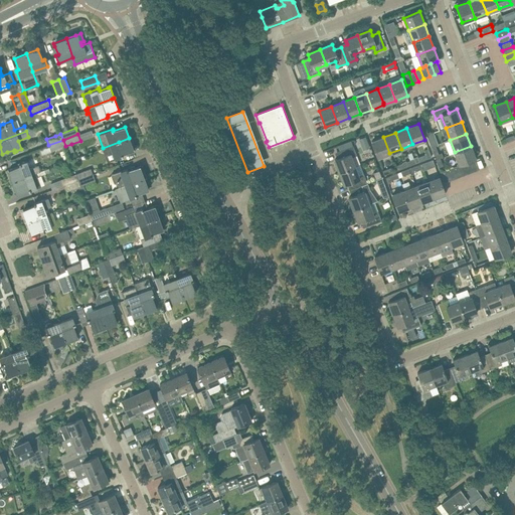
[(389,153),(383,137),(371,142),(377,158),(389,153)]
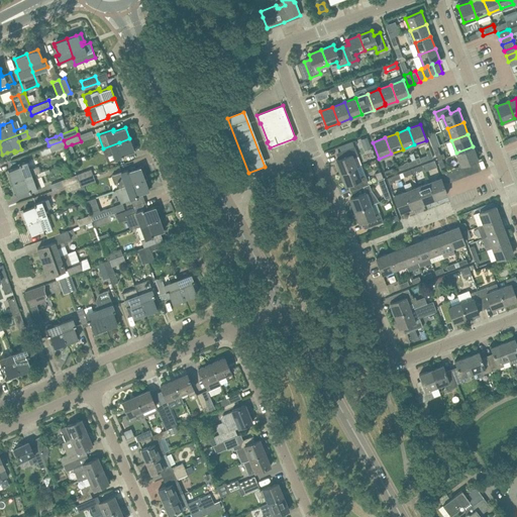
[(103,148),(105,154),(113,151),(116,160),(123,158),(122,156),(133,150),(129,138),(119,142),(103,148)]
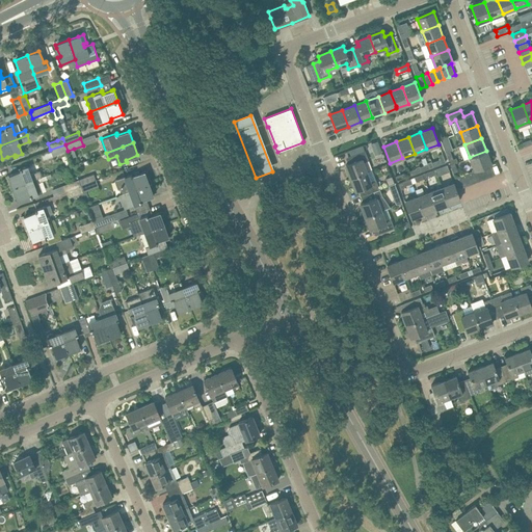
[(65,144),(50,150),(53,156),(68,151),(65,144)]
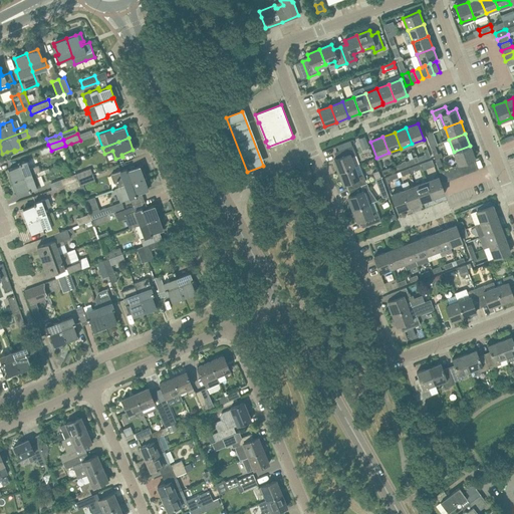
[(71,144),(65,146),(67,153),(74,150),(71,144)]
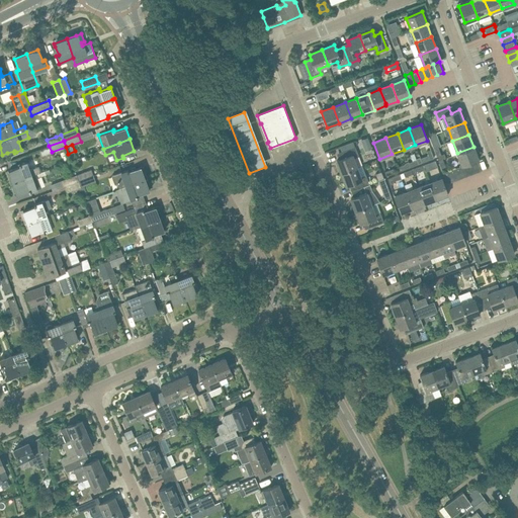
[(355,146),(339,153),(341,159),(337,161),(341,173),(357,167),(353,158),(358,156),(355,146)]
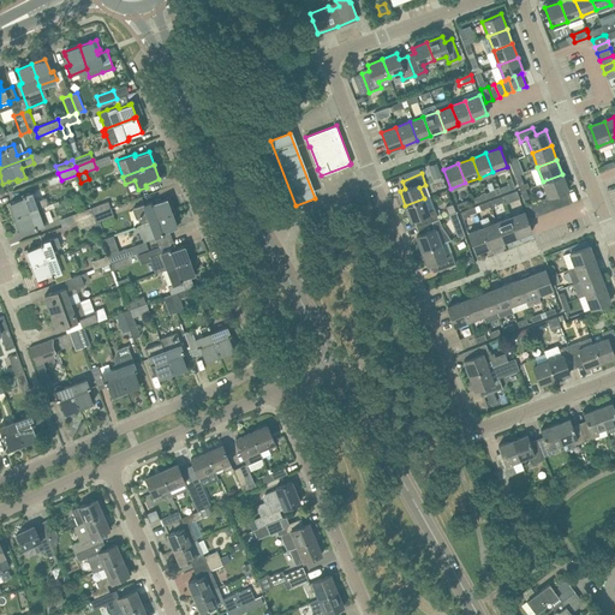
[(568,190),(562,174),(543,181),(549,197),(553,195),(560,192),(567,190),(568,190)]
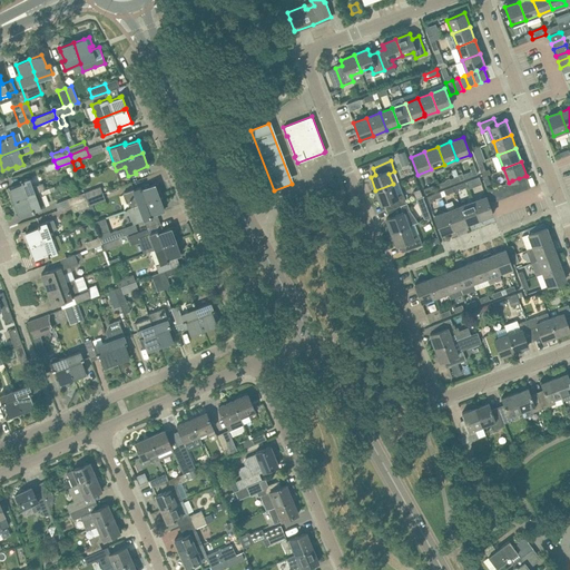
[(477,174),(473,165),(469,166),(471,170),(462,174),(464,178),(477,174)]
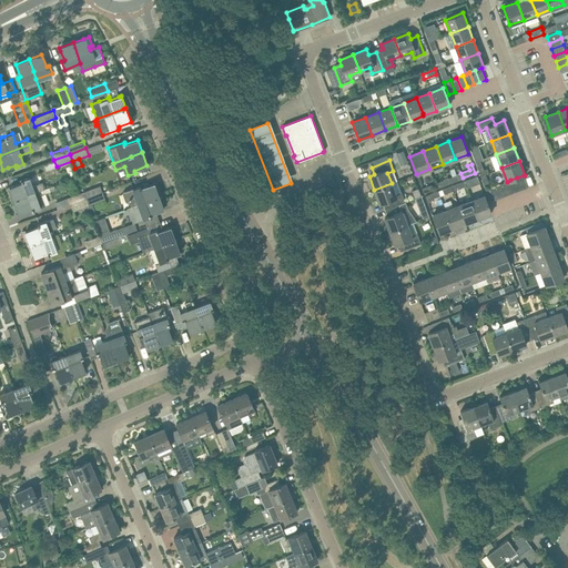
[(463,178),(460,173),(448,179),(449,183),(463,178)]
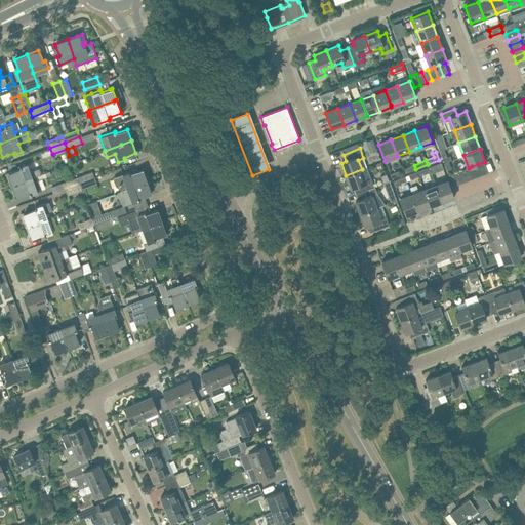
[(482,175),(488,173),(484,162),(478,164),(482,175)]
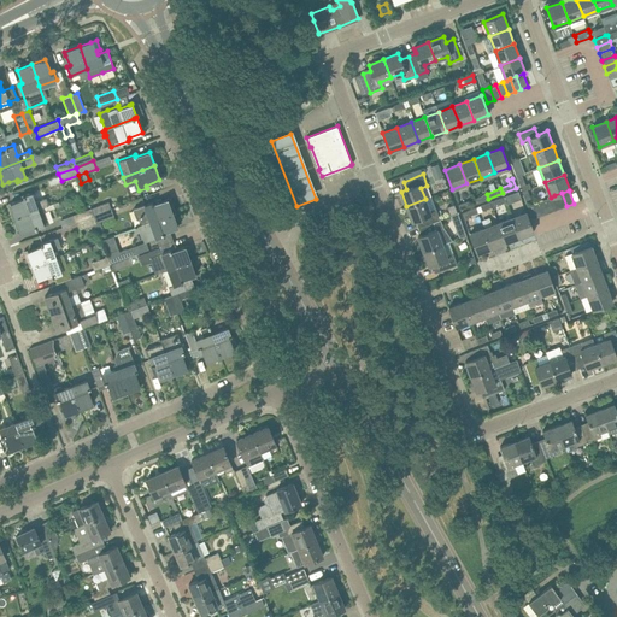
[(31,193),(23,195),(24,199),(10,204),(16,217),(43,207),(43,206),(47,205),(45,198),(35,201),(31,193)]
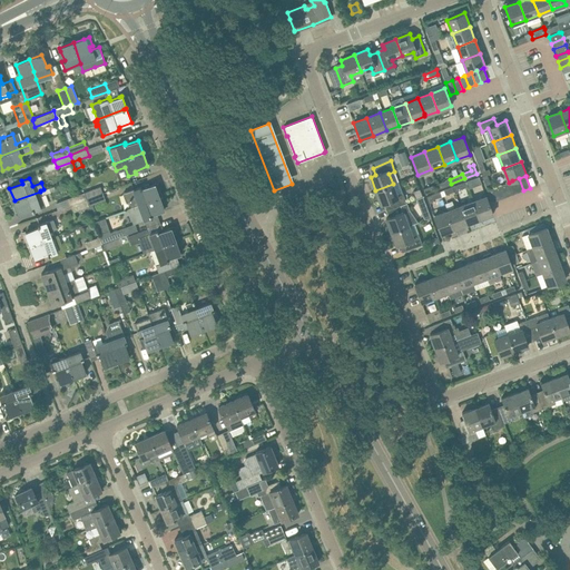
[(517,193),(523,190),(519,178),(512,180),(517,193)]
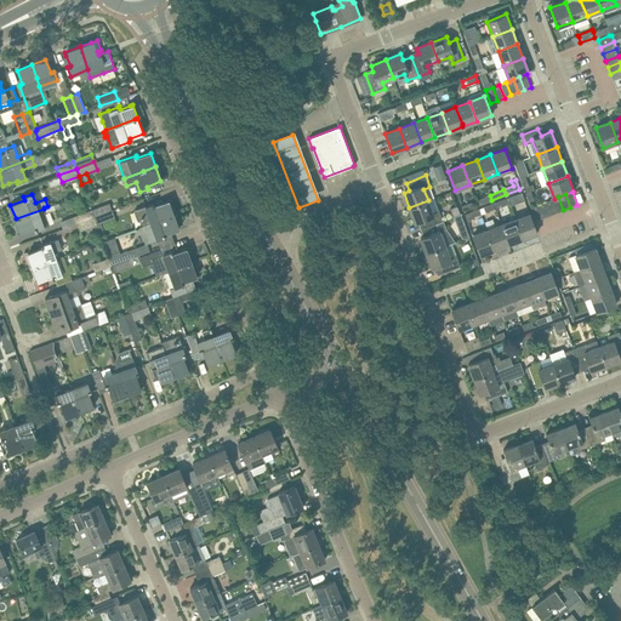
[(507,199),(511,206),(518,204),(514,195),(507,199)]
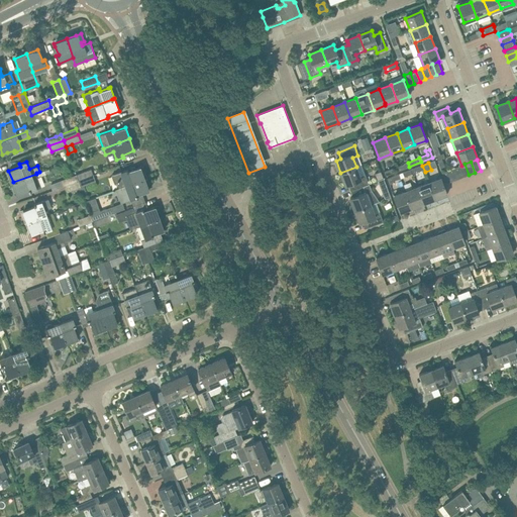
[(469,175),(464,164),(461,166),(459,166),(463,177),(469,175)]
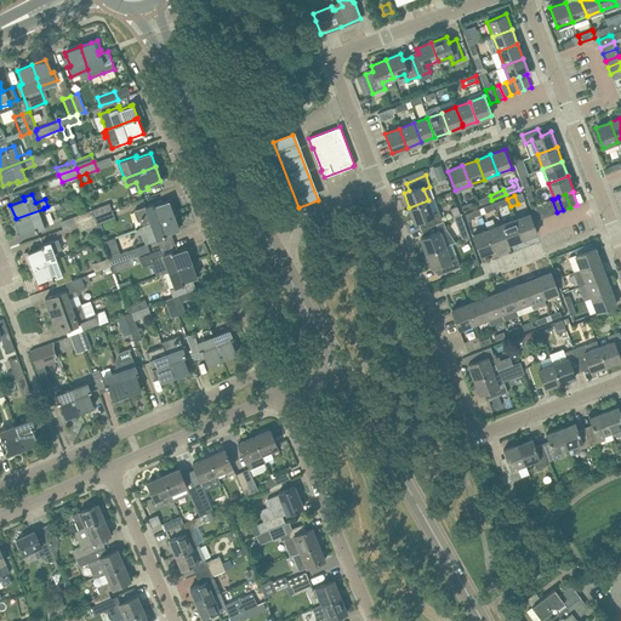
[(144,206),(134,210),(137,220),(141,218),(143,224),(174,214),(167,200),(163,203),(163,199),(144,206)]
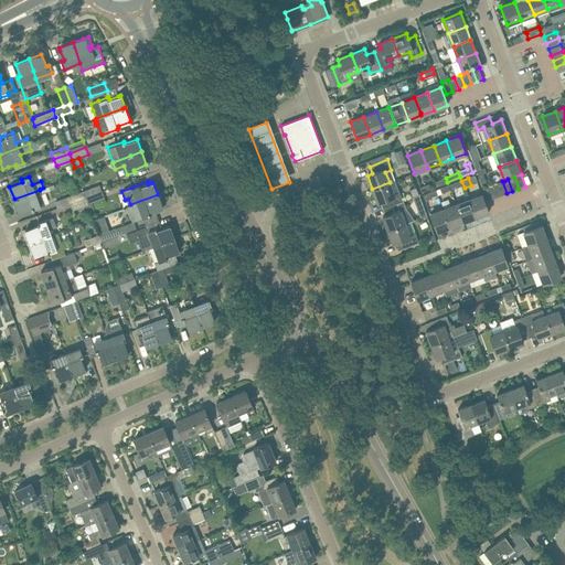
[(500,195),(507,193),(502,181),(496,183),(500,195)]
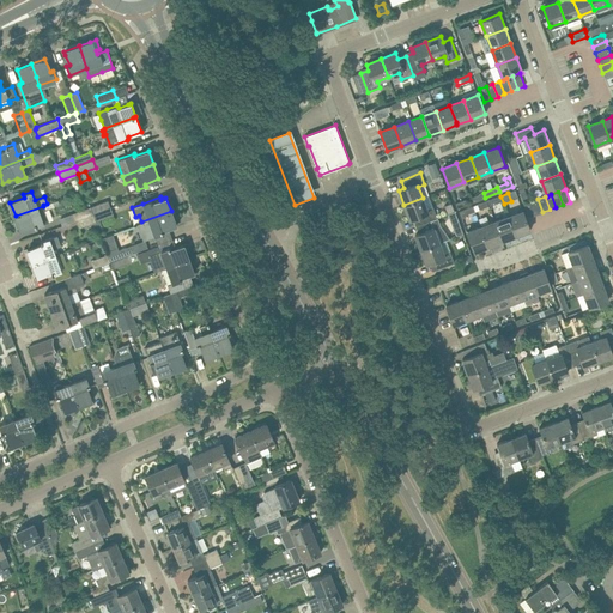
[(404,205),(410,220),(416,218),(418,225),(437,218),(432,207),(426,210),(423,198),(404,205)]
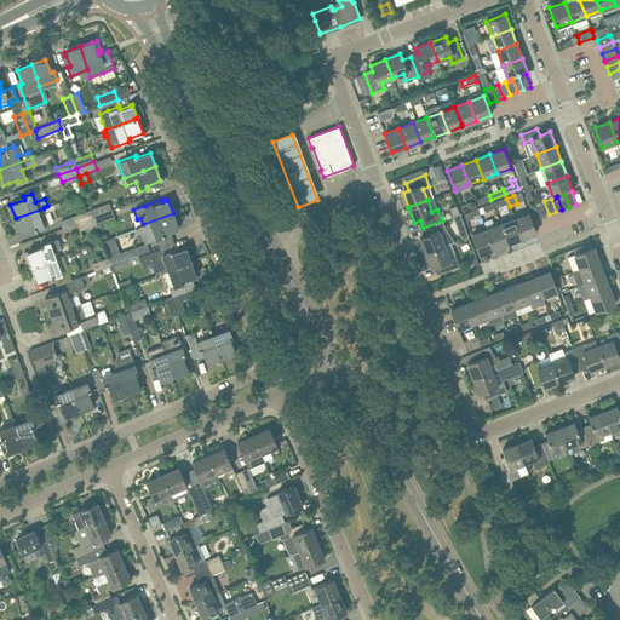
[(543,217),(549,214),(544,201),(537,205),(543,217)]
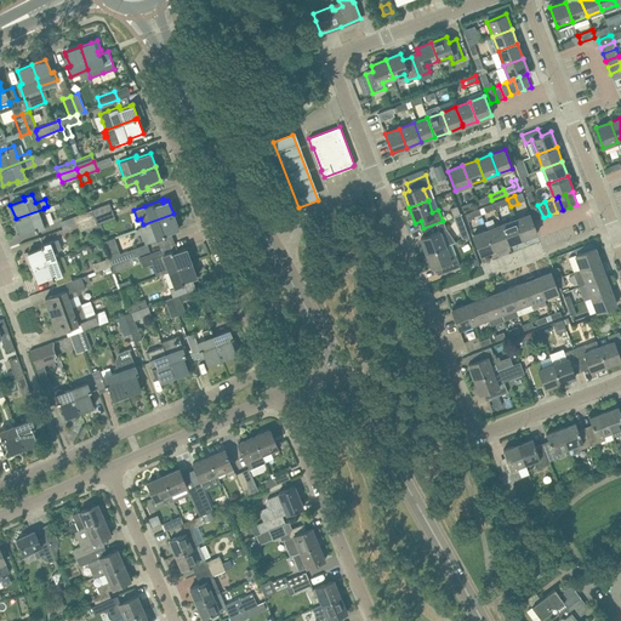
[(91,210),(93,216),(112,210),(109,203),(91,210)]
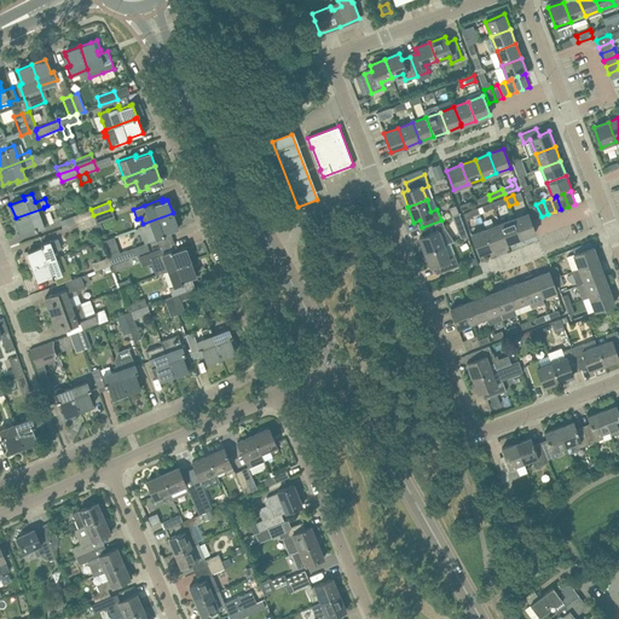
[(456,204),(449,208),(452,215),(458,213),(456,204)]
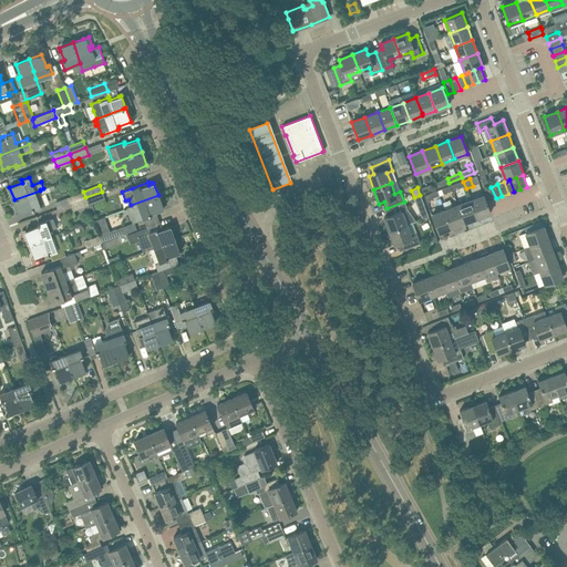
[(491,187),(485,189),(490,202),(496,198),(491,187)]
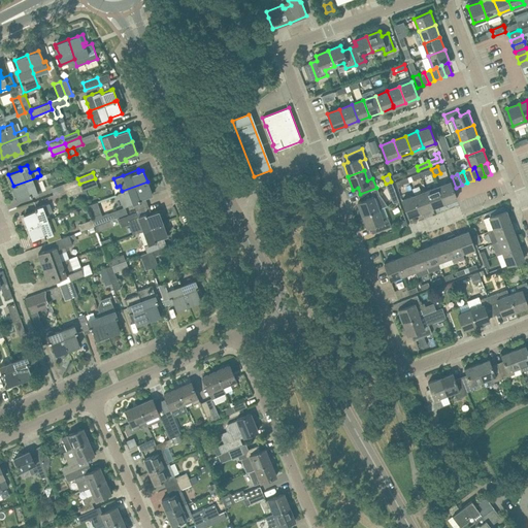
[(18,198),(22,197),(29,194),(30,196),(37,194),(37,193),(42,191),(37,177),(13,186),(18,198)]
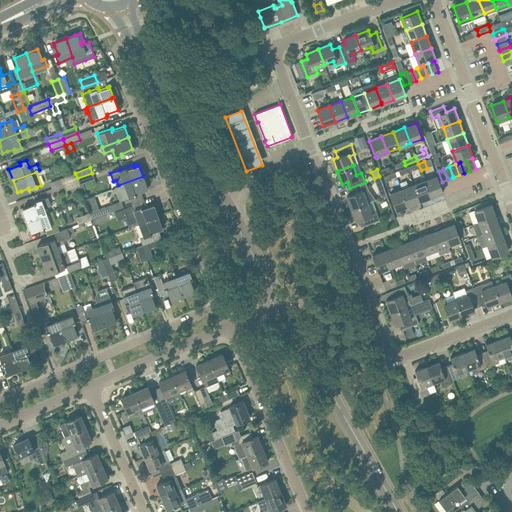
[(63,184),(77,178),(75,173),(61,178),(63,184)]
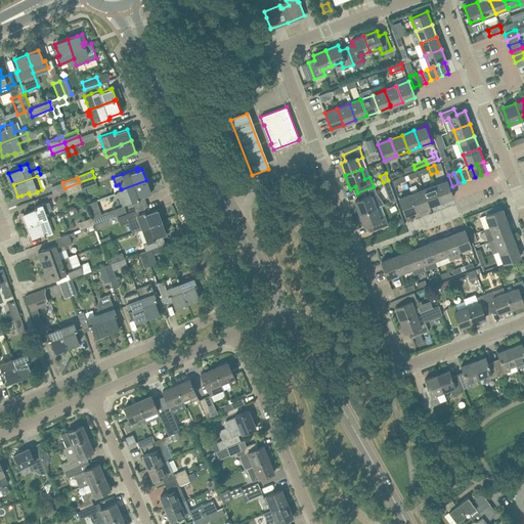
[(85,187),(96,183),(94,177),(79,182),(83,193),(86,192),(85,187)]
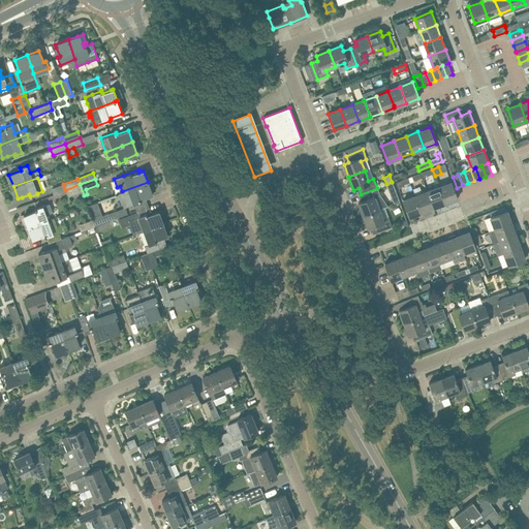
[(148,182),(122,191),(122,192),(124,196),(119,197),(123,208),(125,207),(133,204),(146,199),(146,197),(152,195),(148,182)]
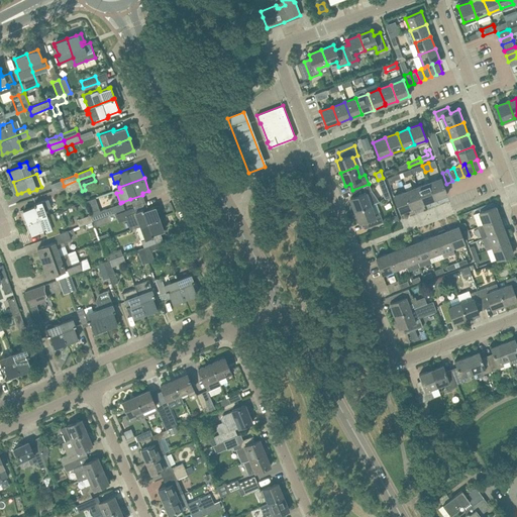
[(447,194),(443,185),(441,178),(429,183),(435,199),(447,194)]
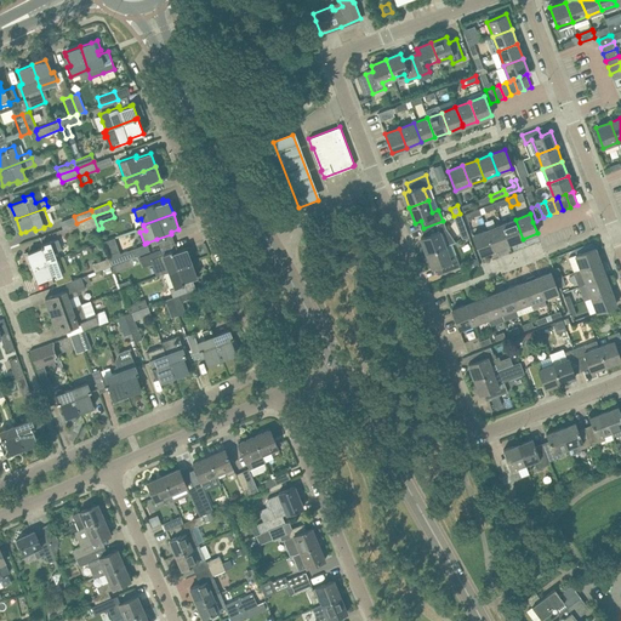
[(77,223),(79,231),(89,227),(91,232),(98,229),(93,216),(77,223)]
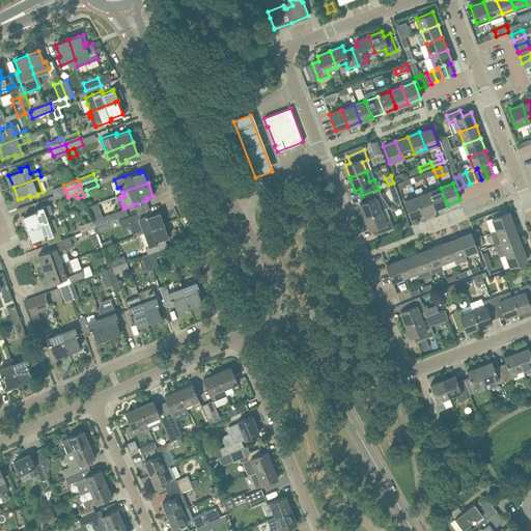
[(435,208),(447,204),(441,188),(428,192),(435,208)]
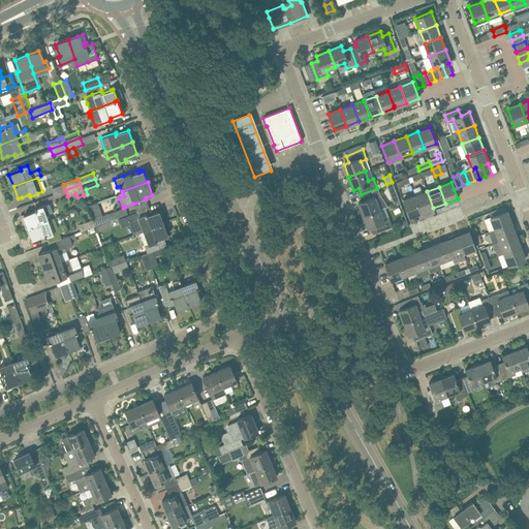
[(358,207),(362,216),(384,208),(387,207),(381,197),(377,188),(361,194),(363,200),(359,203),(360,206),(358,207)]
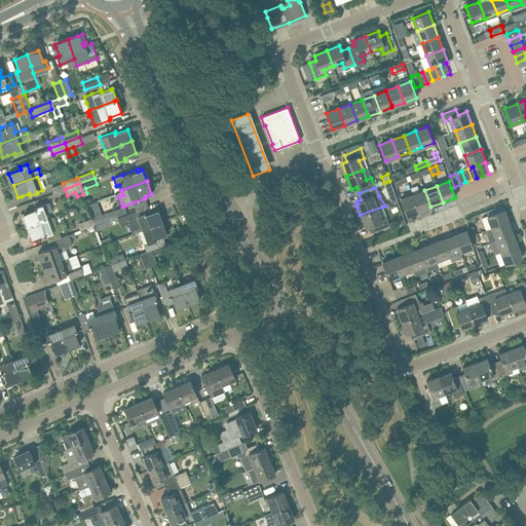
[(419,211),(430,207),(424,190),(412,194),(419,211)]
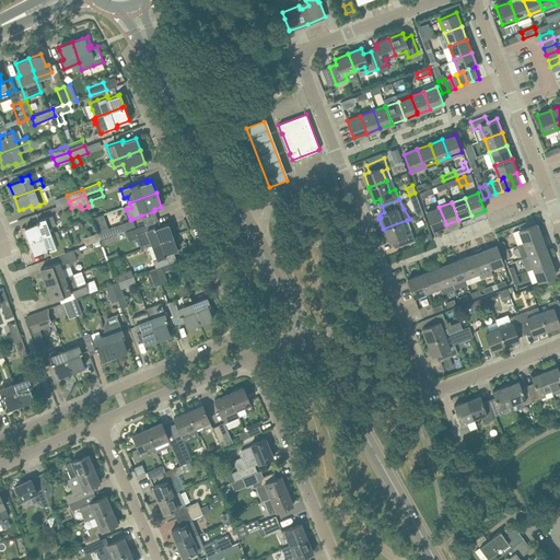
[(413,210),(418,216),(423,213),(419,203),(413,210)]
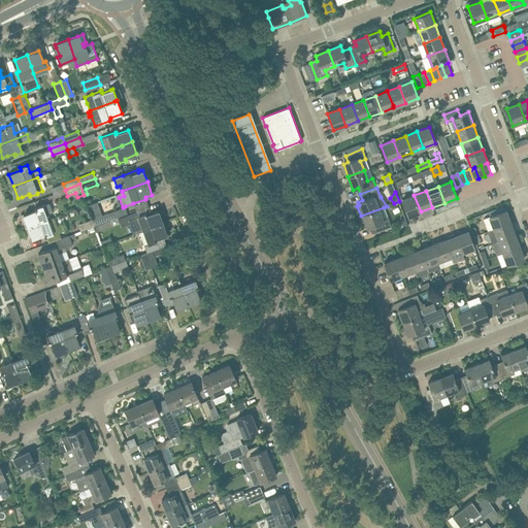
[(421,211),(414,195),(402,200),(408,217),(421,211)]
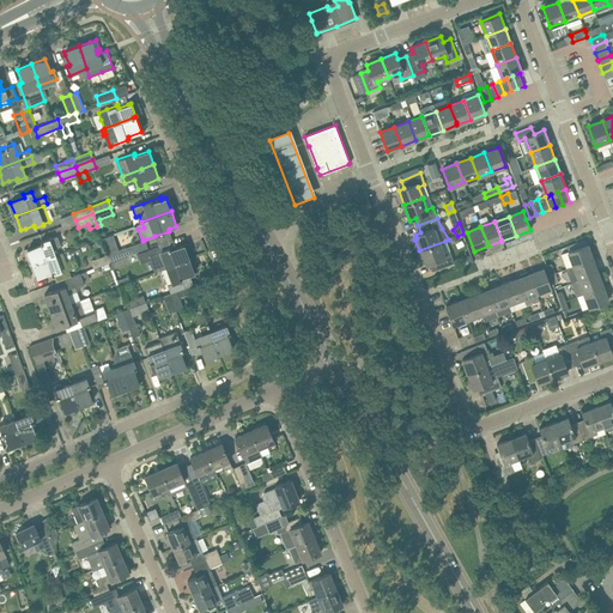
[(56,236),(40,242),(41,244),(28,249),(32,263),(55,255),(53,249),(60,246),(56,236)]
